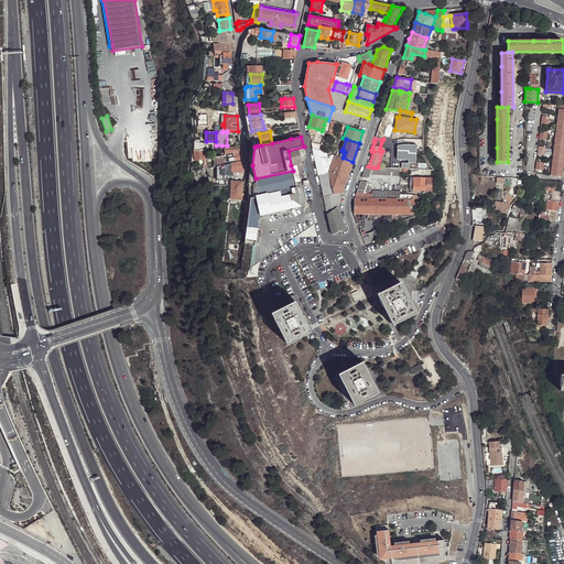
[(194,142),(193,151),(204,150),(205,150),(205,142),(198,142),(196,143),(194,142)]
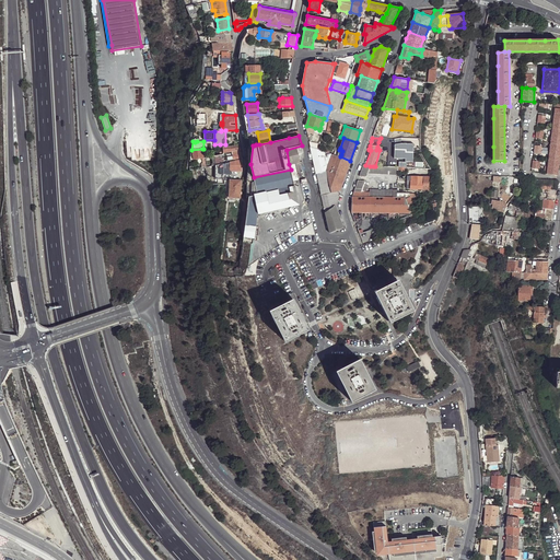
[(303,153),(302,146),(287,150),(289,164),(295,163),(300,162),(299,156),(299,154),(303,153)]
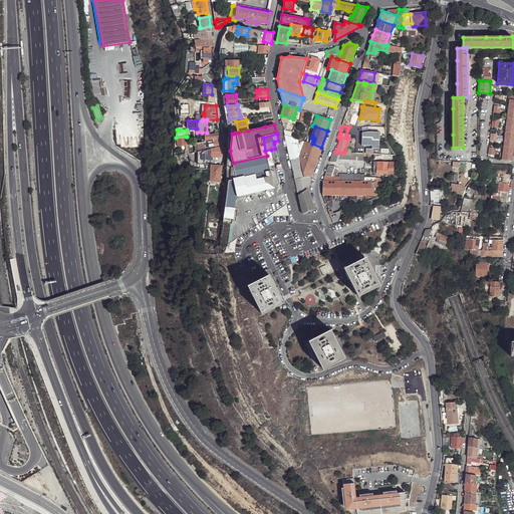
[(289,154),(290,160),(299,158),(299,157),(297,149),(296,144),(295,139),(293,138),(291,137),(285,135),(288,151),(289,154)]
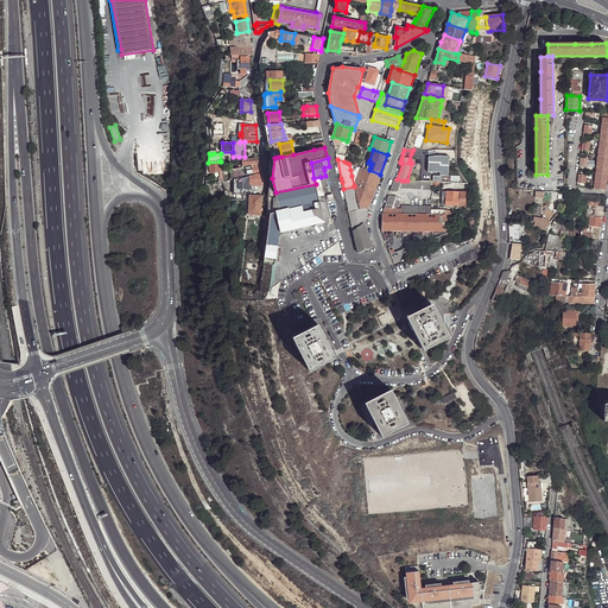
[(220,162),(208,163),(210,173),(221,172),(221,166),(220,162)]
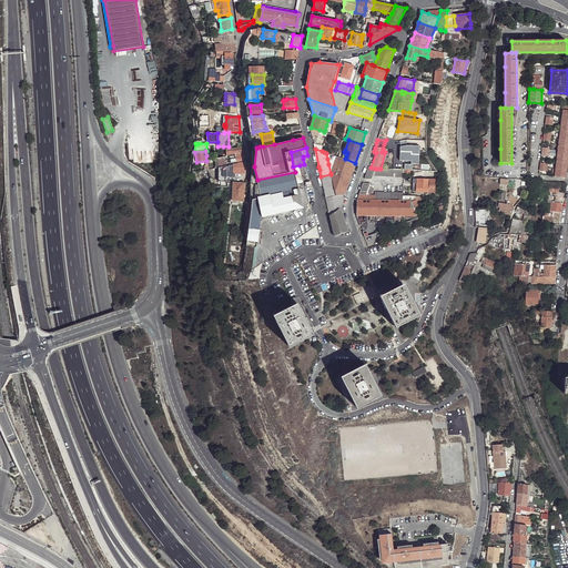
[(567,156),(567,154),(557,153),(556,161),(567,163),(567,156)]
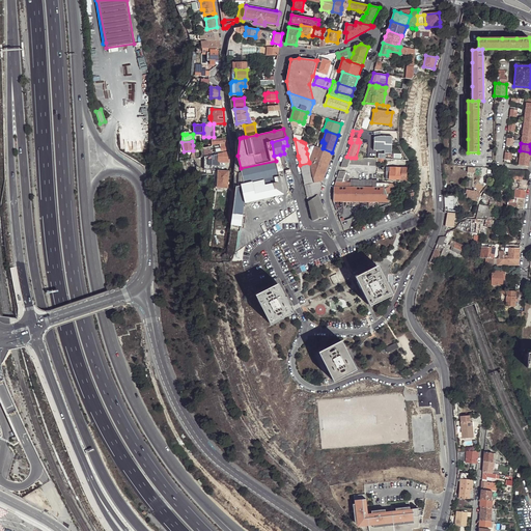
[(203,148),(204,156),(213,155),(212,150),(212,146),(208,147),(203,148)]
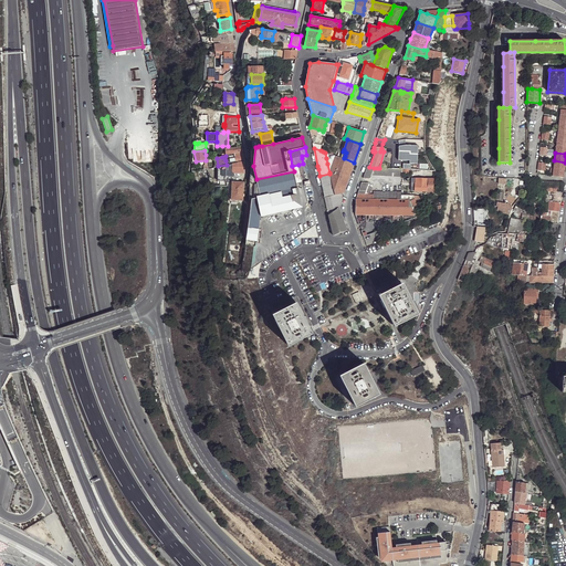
[(335,196),(343,194),(347,184),(348,179),(354,163),(344,158),(341,158),(337,156),(335,156),(329,173),(329,174),(335,196)]
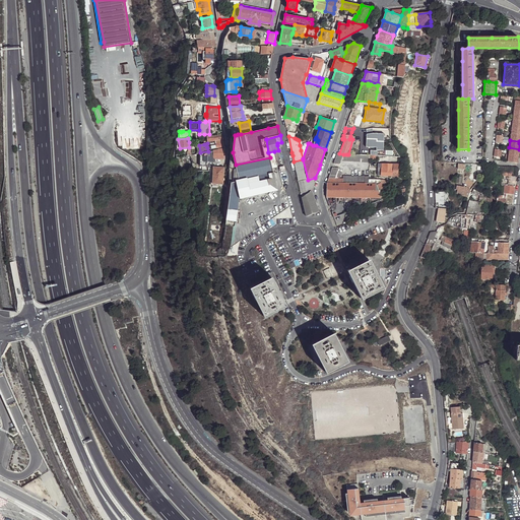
[(519,149),(509,147),(508,154),(518,156),(519,149)]
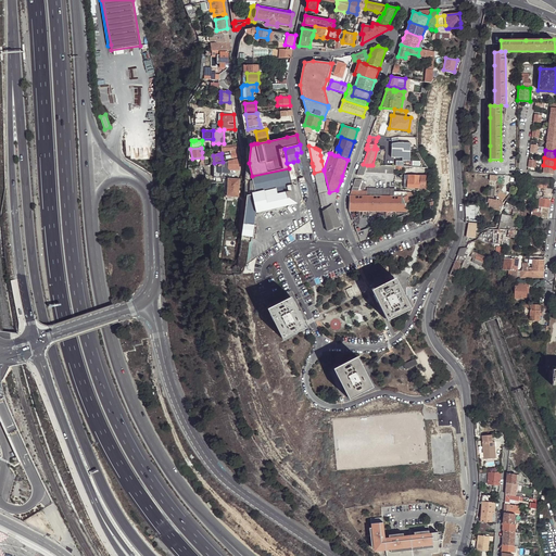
[(225,167),(226,167),(229,167),(228,165),(228,162),(234,161),(234,164),(240,164),(240,161),(240,159),(228,161),(225,162),(225,167)]
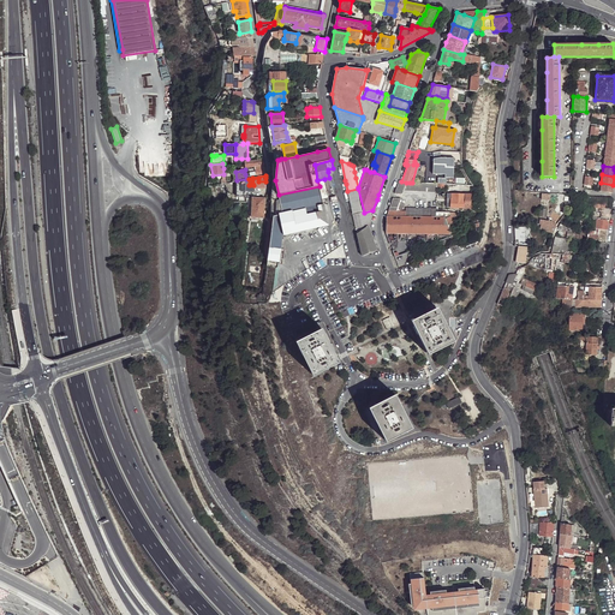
[(252,183),(254,185),(254,189),(262,187),(267,187),(266,181),(258,181),(258,178),(252,179),(252,183)]
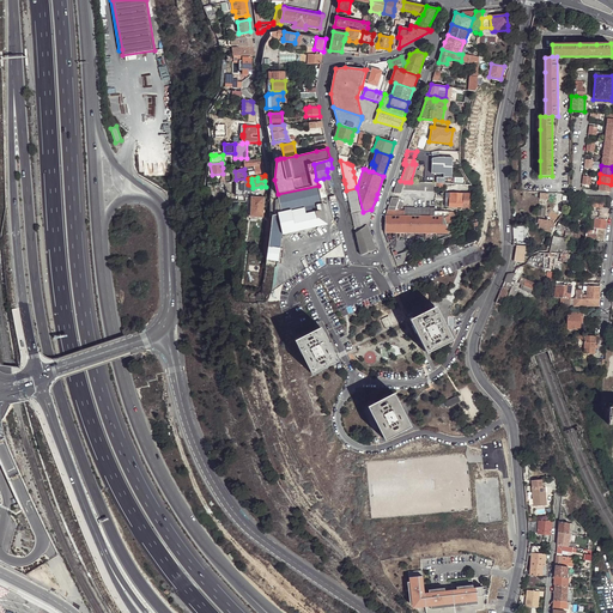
[(323,178),(316,180),(319,186),(319,188),(321,188),(322,194),(321,194),(322,199),(327,198),(323,178)]
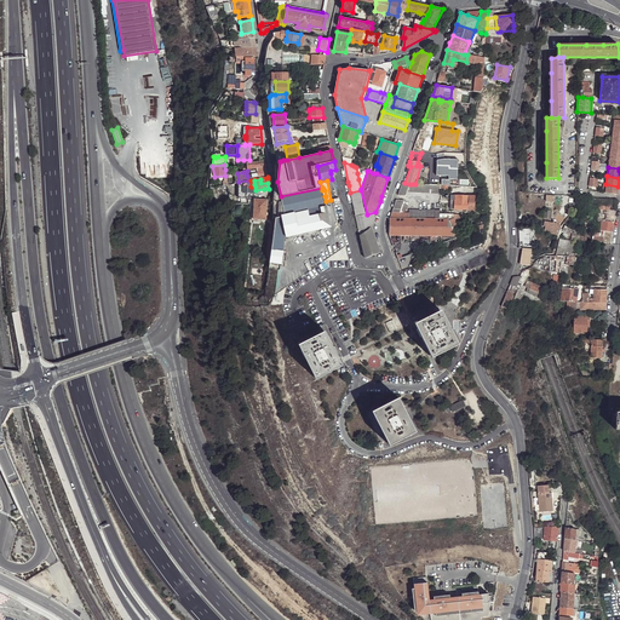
[(406,195),(407,191),(409,184),(405,183),(402,183),(401,187),(400,191),(399,195),(406,195)]
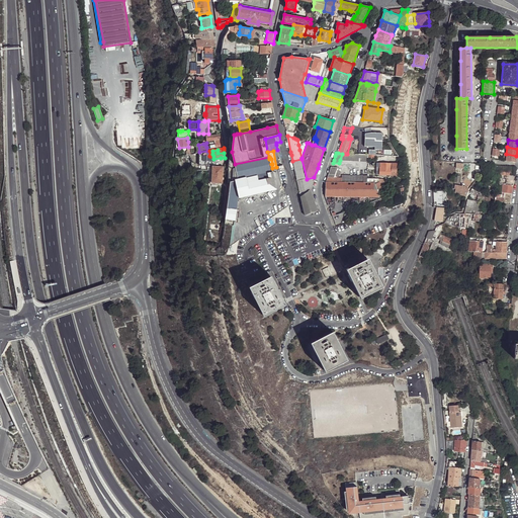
[(516,156),(506,154),(505,161),(516,162),(516,156)]
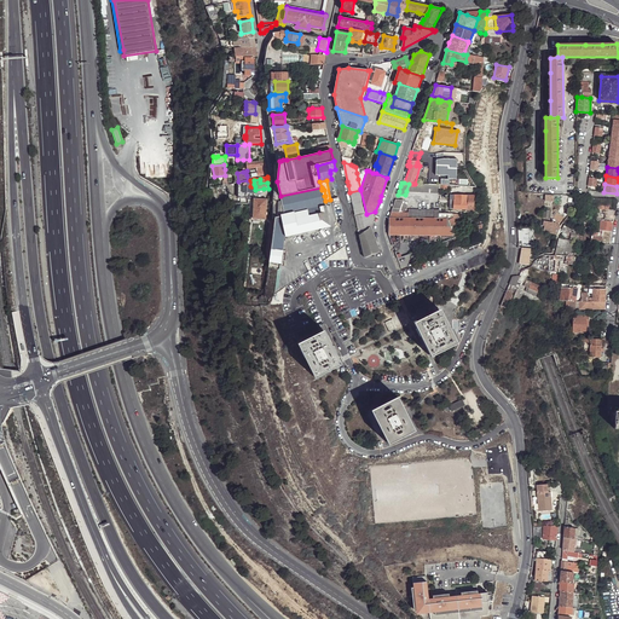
[(322,187),(281,196),(284,214),(281,215),(285,237),(330,226),(325,206),(324,202),(325,202),(325,201),(324,196),(325,196),(324,190),(322,190),(322,187)]
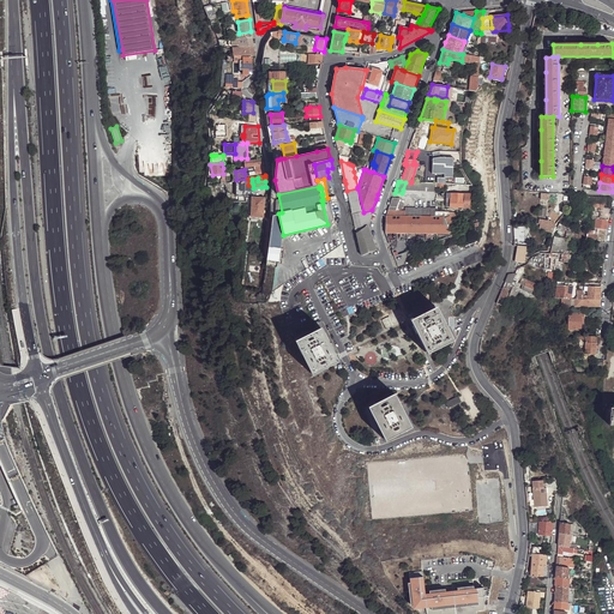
[(347,191),(356,234),(366,227),(363,212),(357,188),(347,191)]
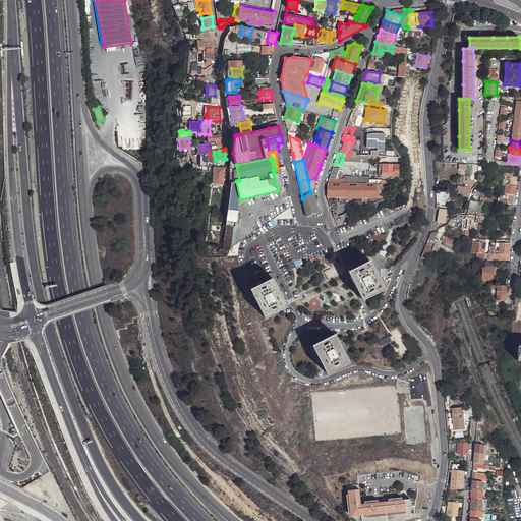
[(399,177),(399,165),(379,164),(379,176),(399,177)]
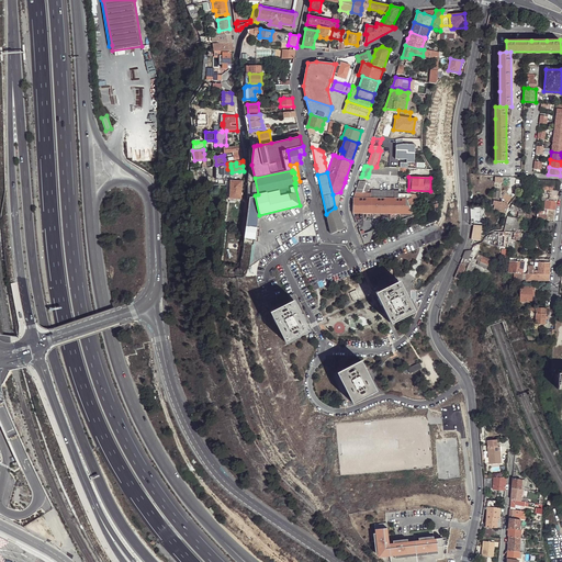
[(242,199),(243,181),(231,180),(231,199),(236,199),(242,199)]
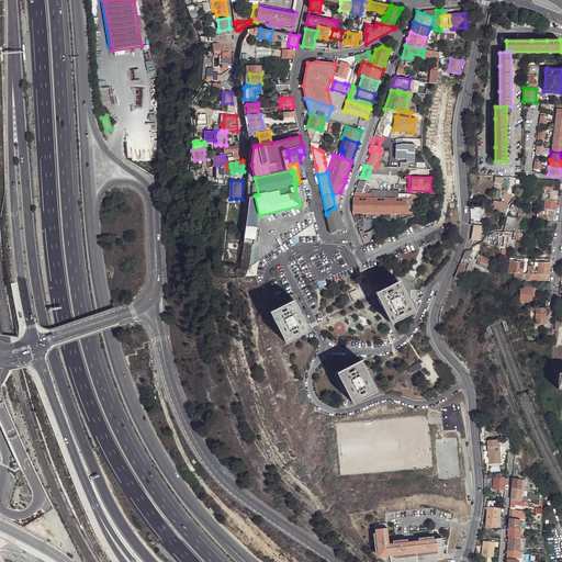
[(550,180),(543,180),(543,190),(549,190),(550,190),(550,199),(557,200),(558,191),(553,190),(553,183),(550,183),(550,180)]
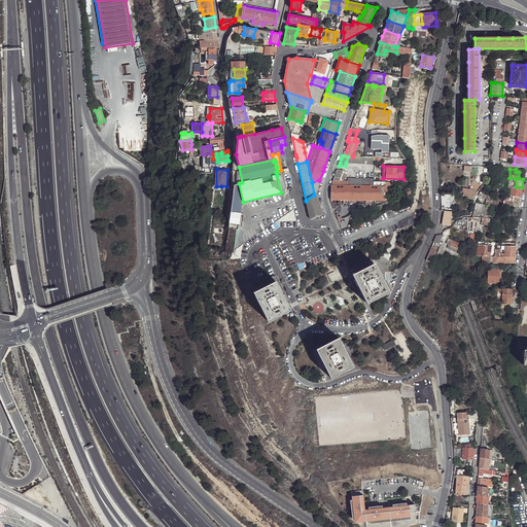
[(344,170),(337,170),(336,173),(335,177),(332,180),(340,181),(342,177),(343,174),(344,170)]
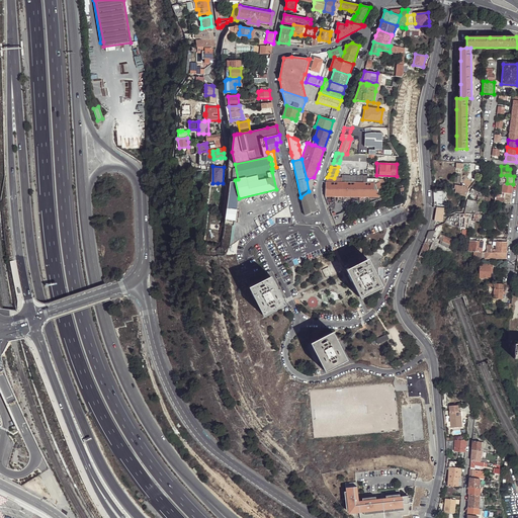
[(385,197),(384,195),(379,182),(378,179),(373,181),(374,183),(374,184),(379,197),(379,199),(385,197)]
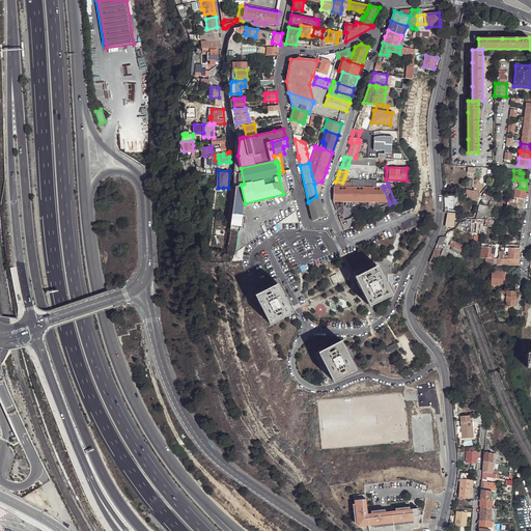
[(232,214),(242,215),(244,203),(245,203),(241,185),(235,187),(232,210),(232,214)]
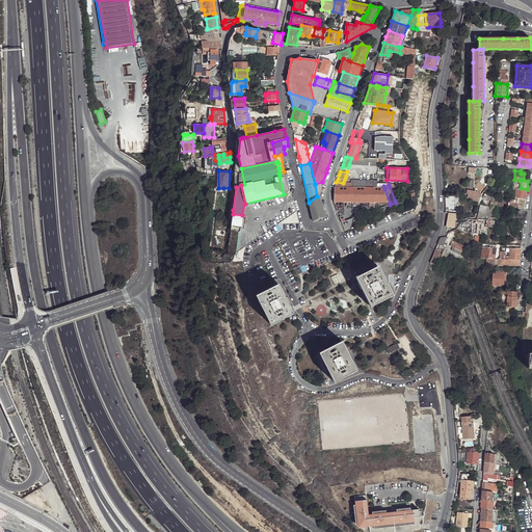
[(334,202),(390,203),(384,189),(384,188),(382,188),(377,188),(351,187),(350,187),(335,187),(334,202)]
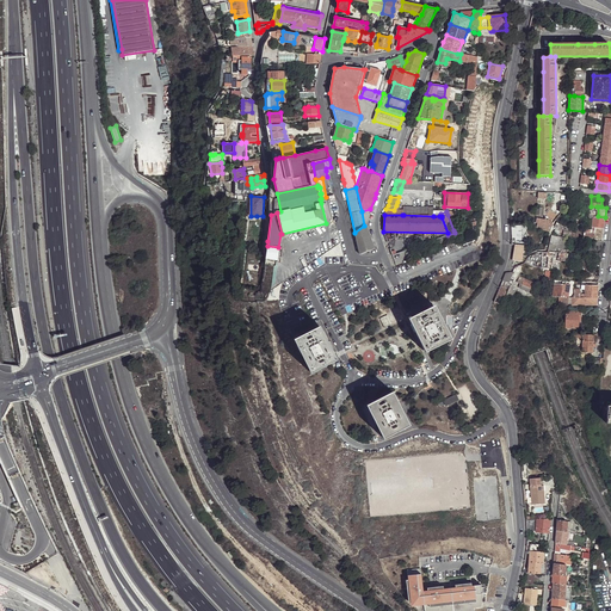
[(572,215),(571,224),(585,224),(585,216),(572,215)]
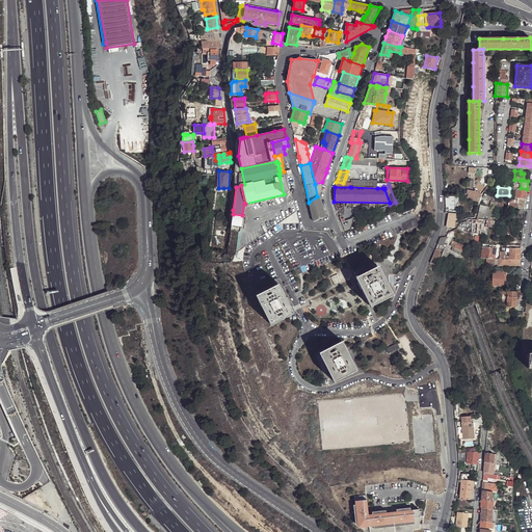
[(527,190),(516,189),(516,196),(510,195),(509,200),(508,203),(508,207),(519,208),(519,212),(524,213),(527,190)]
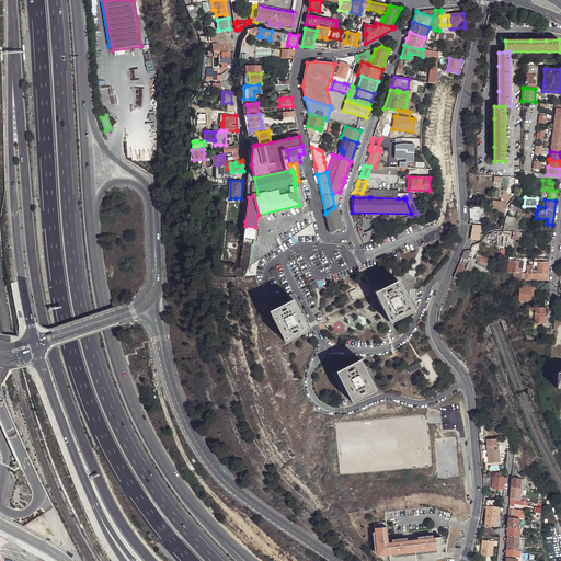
[(500,206),(502,206),(502,203),(502,202),(493,201),(492,205),(493,205),(492,209),(500,210),(500,209),(499,209),(500,206)]
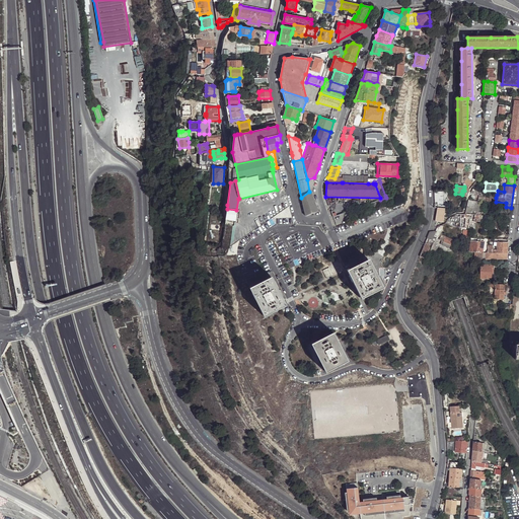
[(305,216),(317,212),(310,192),(309,192),(301,198),(305,216)]
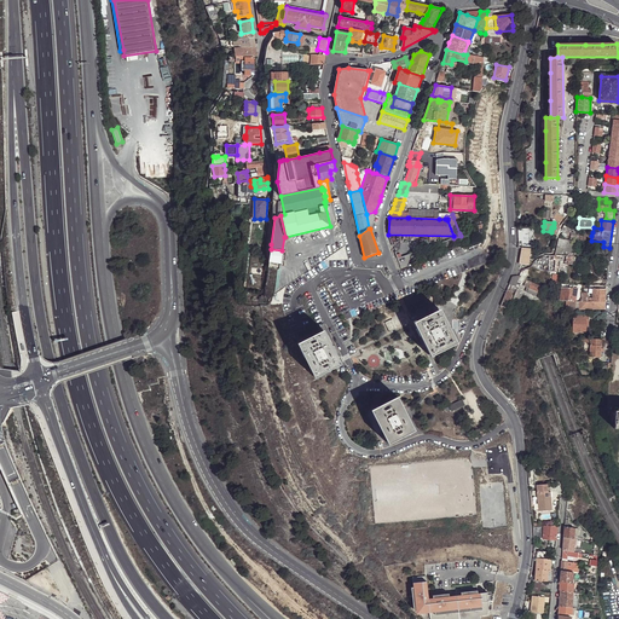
[(585,242),(588,237),(579,235),(580,231),(572,229),(571,233),(571,239),(585,242)]
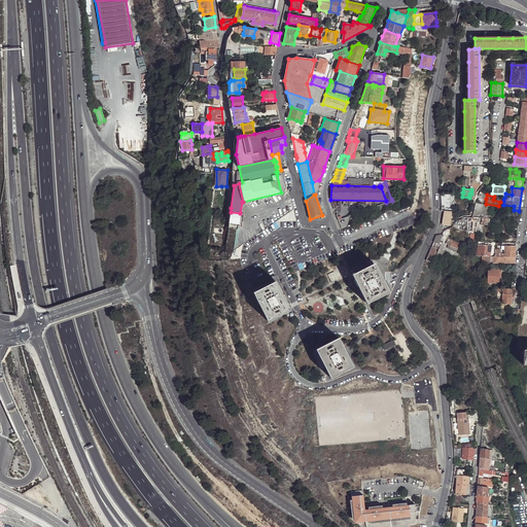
[(488,205),(486,204),(481,204),(476,203),(472,215),(479,216),(479,214),(485,215),(485,213),(489,213),(489,209),(487,208),(488,205)]
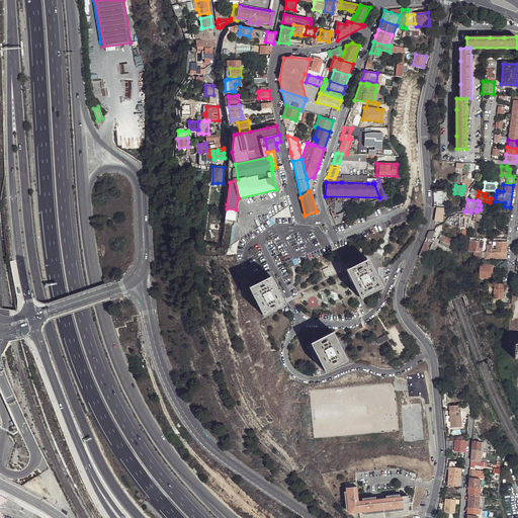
[(444,208),(436,207),(435,210),(437,211),(436,222),(442,222),(443,212),(444,208)]
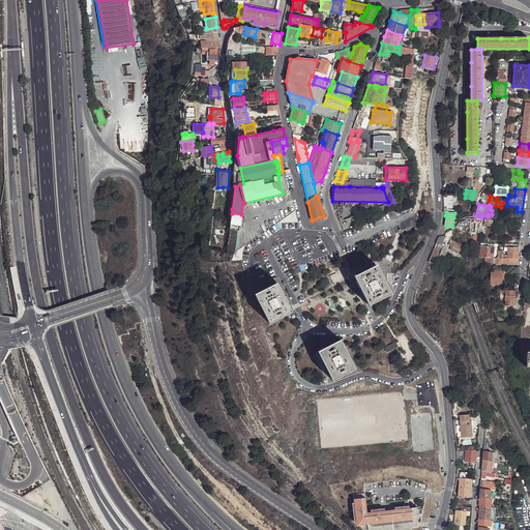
[(232,213),(231,225),(240,226),(241,214),(232,213)]
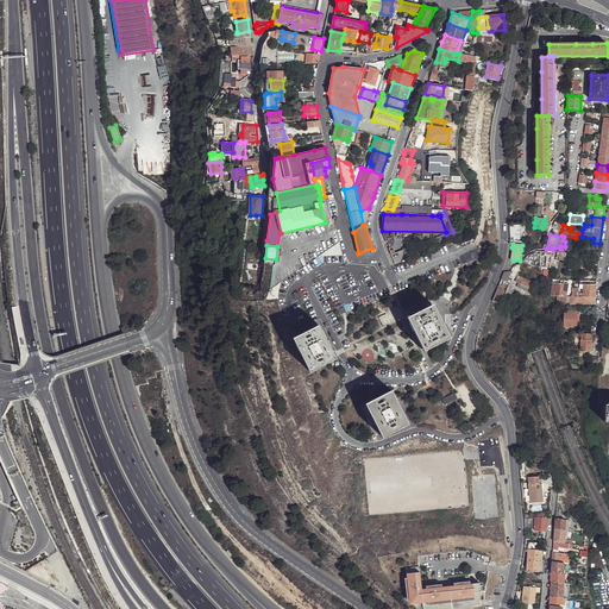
[(396,253),(399,262),(409,258),(407,250),(396,253)]
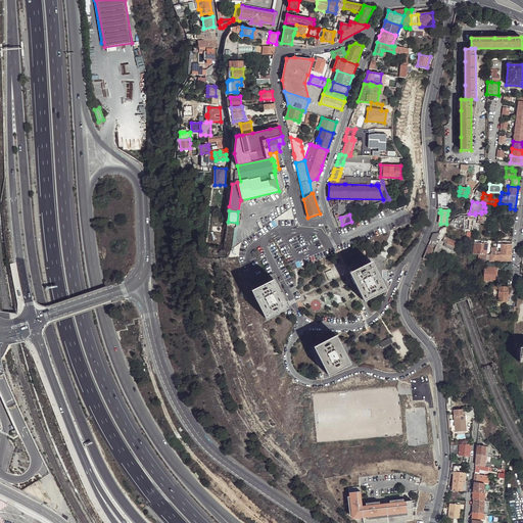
[(469,216),(459,217),(458,221),(455,220),(454,227),(458,228),(464,229),(466,229),(465,239),(471,240),(473,233),(468,232),(468,229),(469,229),(473,229),(473,218),(469,218),(469,216)]
